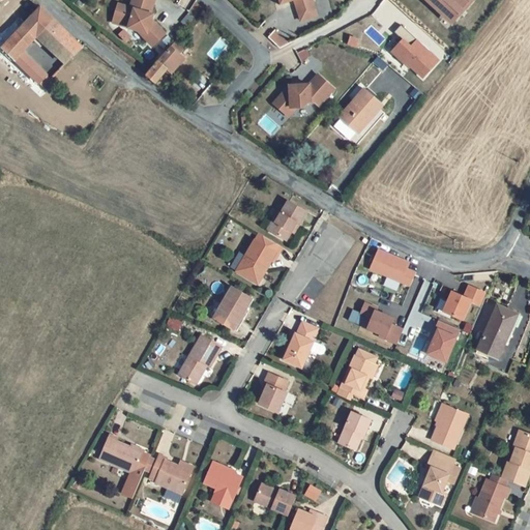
[(114,18),(129,23),(128,28),(146,33),(148,35),(145,38),(151,46),(155,42),(164,34),(150,20),(152,15),(149,15),(153,0),(131,0),(129,8),(118,4),(114,18)]
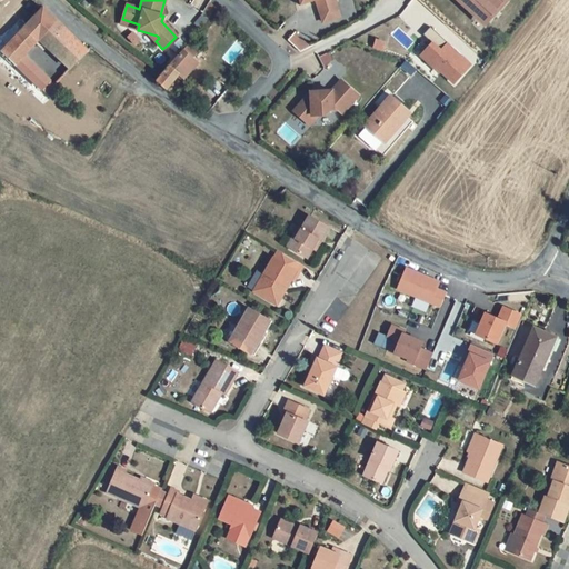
[(340,19),(336,0),(296,0),(298,7),(311,3),(316,3),(321,23),(340,19)]
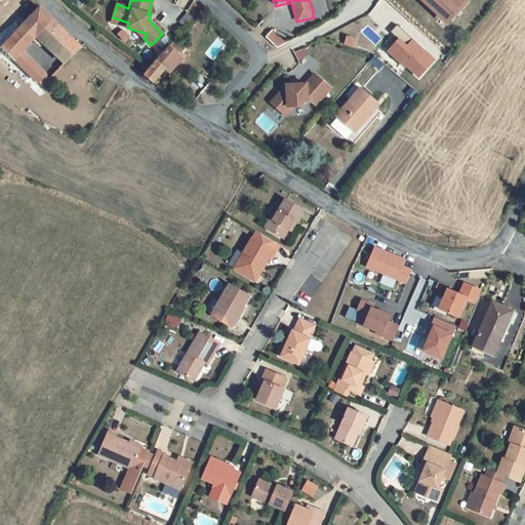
[(417,0),(447,26),(470,0),(417,0)]
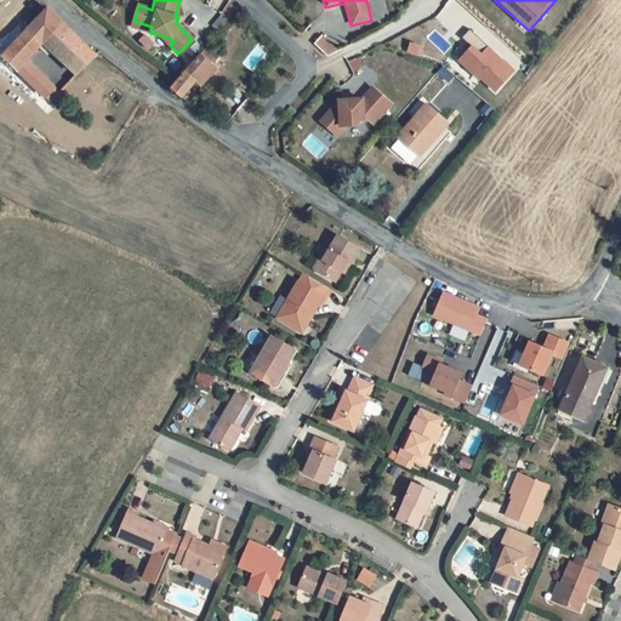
[(49,9),(4,56),(46,97),(55,89),(53,86),(27,61),(44,43),(64,62),(84,41),(49,9)]
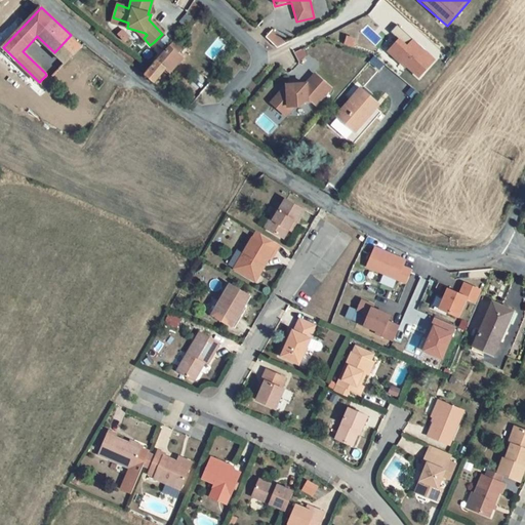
[(128,23),(113,17),(112,23),(127,28),(128,23)]
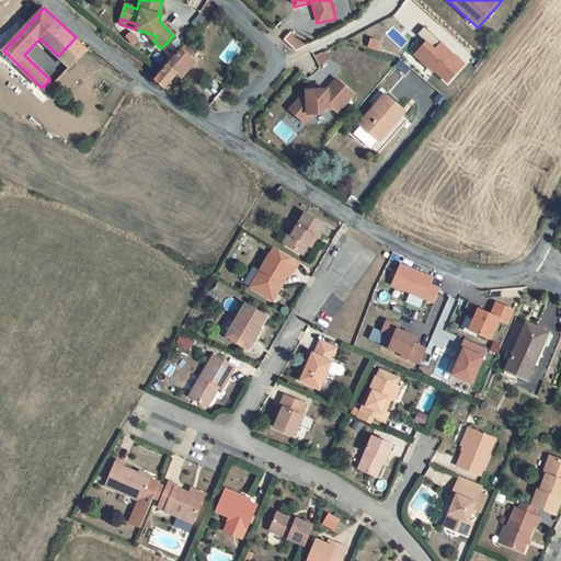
[(423,26),(419,34),(434,46),(439,39),(423,26)]
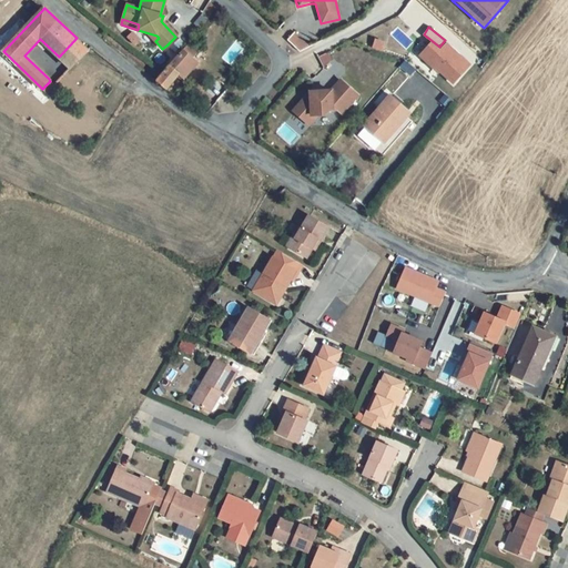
[(302,52),(307,44),(294,33),(287,41),(302,52)]
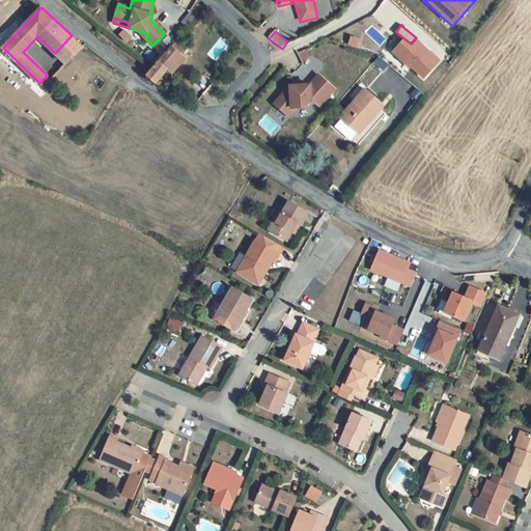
[(83,47),(72,35),(55,53),(66,64),(83,47)]
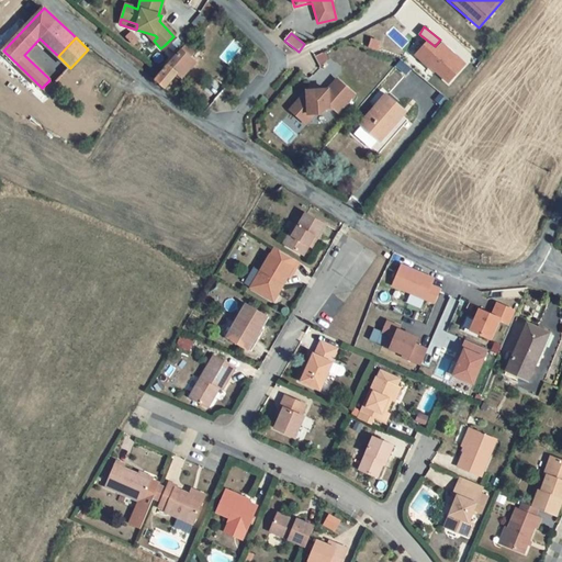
[(414,54),(447,86),(467,64),(441,41),(435,47),(427,40),(414,54)]
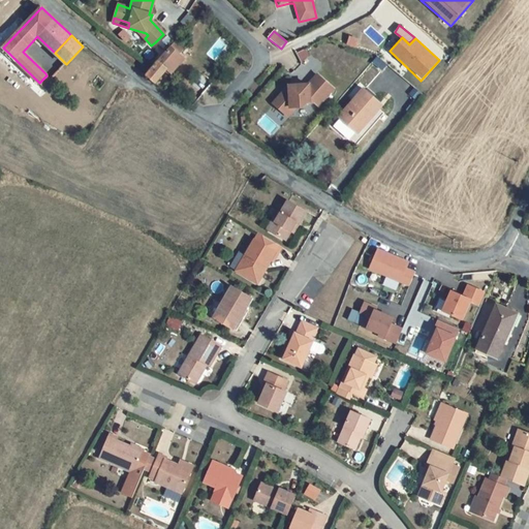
[(168,71),(168,72),(173,75),(185,62),(179,57),(185,50),(177,43),(159,63),(168,71)]
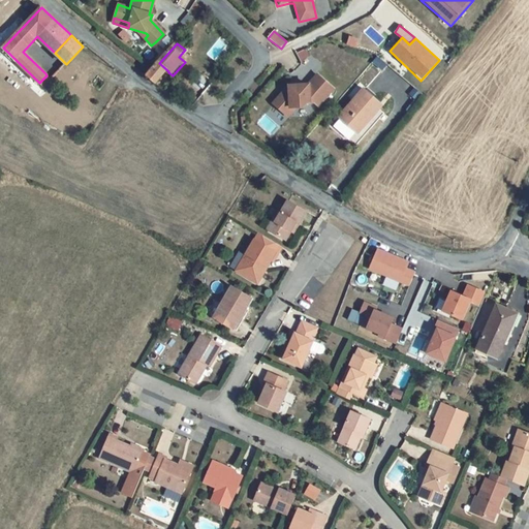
[(61,69),(55,63),(45,73),(47,75),(52,80),(61,69)]
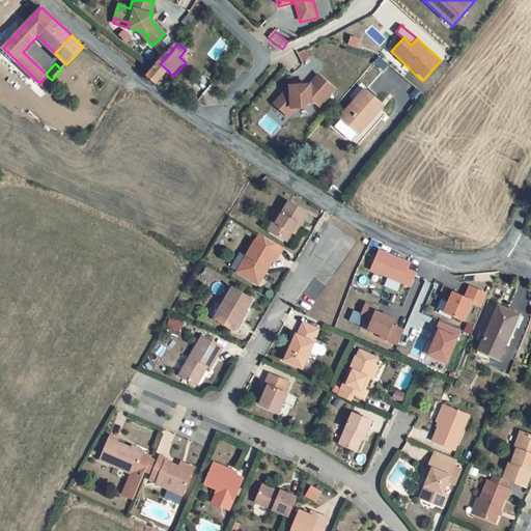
[(148,78),(157,85),(169,73),(169,72),(160,63),(148,78)]
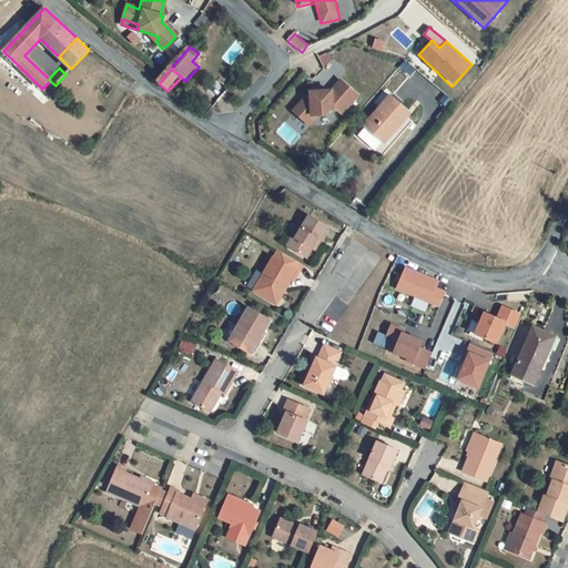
[(333,72),(294,114),(311,129),(331,107),(341,117),(359,95),(333,72)]
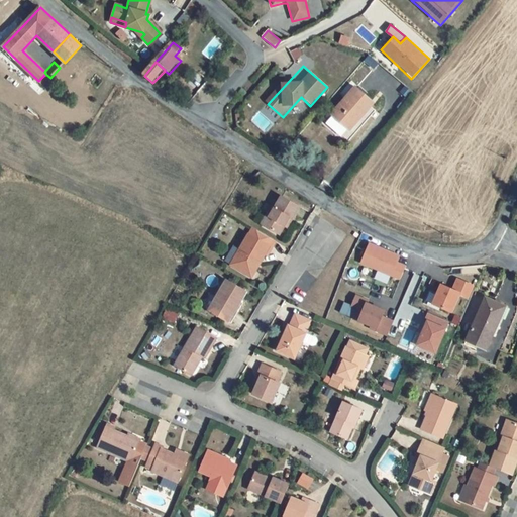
[(50,78),(45,74),(38,81),(43,85),(50,78)]
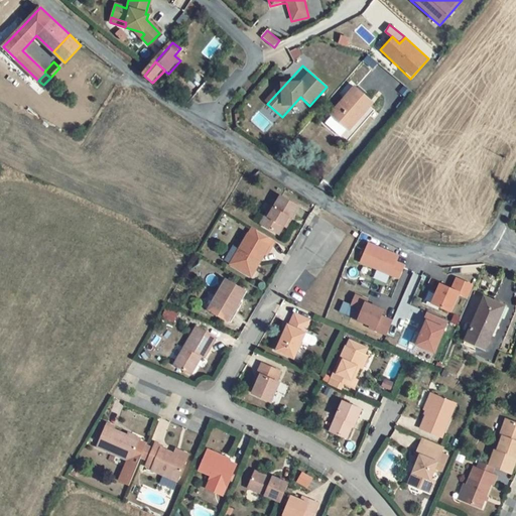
[(197,76),(189,83),(198,90),(204,82),(197,76)]
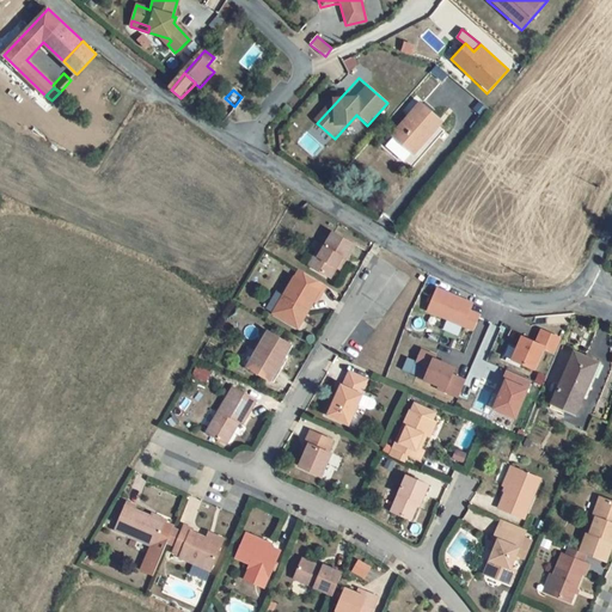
[(395,165),(415,183),(422,175),(420,172),(440,150),(421,134),(395,165)]
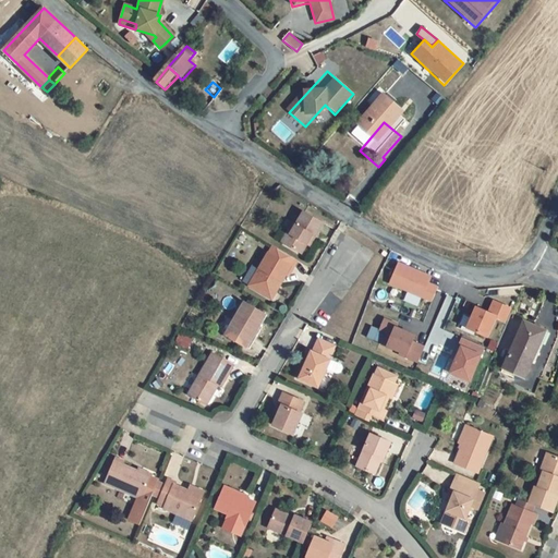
[(324,222),(304,211),(296,225),(294,222),(289,232),(291,234),(286,243),(302,253),(307,243),(313,234),(315,237),(324,222)]
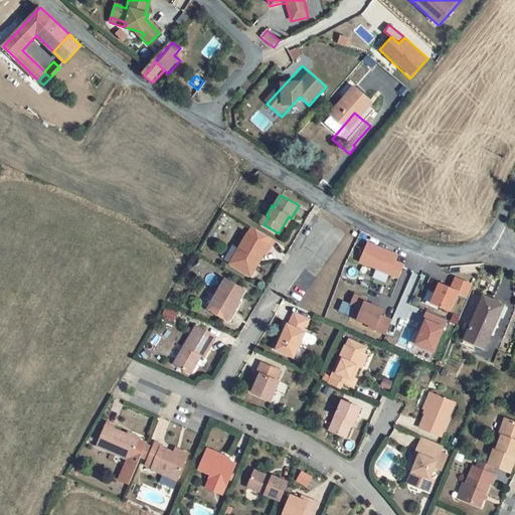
[(230,264),(244,272),(250,276),(261,261),(264,253),(267,255),(275,240),(252,227),(248,233),(230,264)]
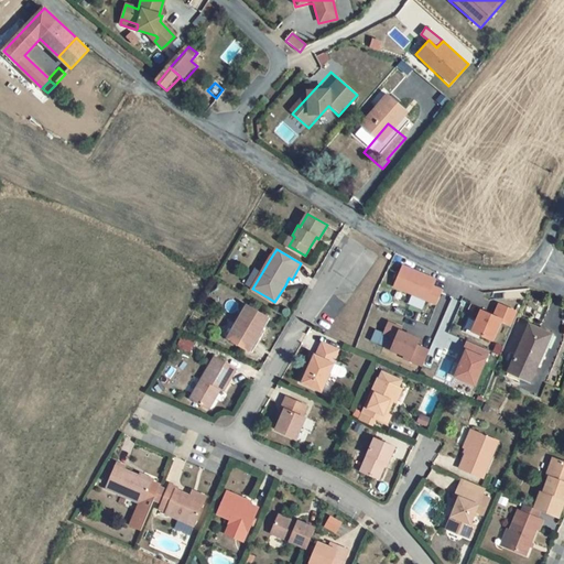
[(444,274),(435,270),(429,286),(437,290),(444,274)]
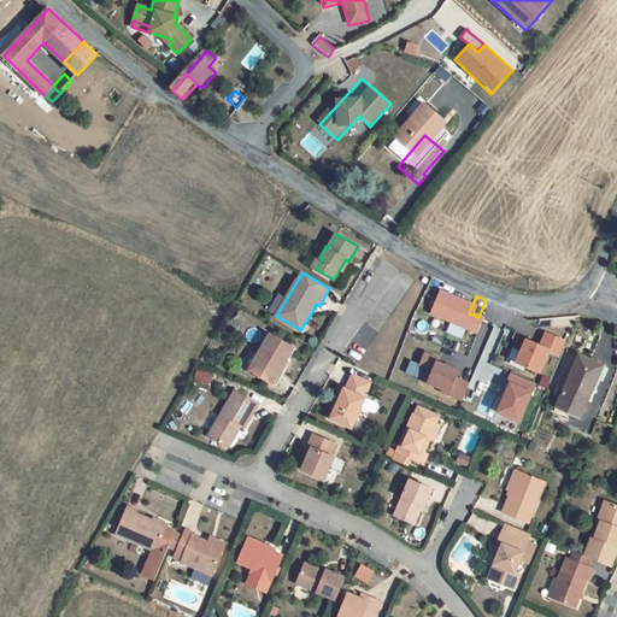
[(547,351),(560,356),(566,338),(544,330),(540,341),(523,335),(513,363),(540,371),(547,351)]
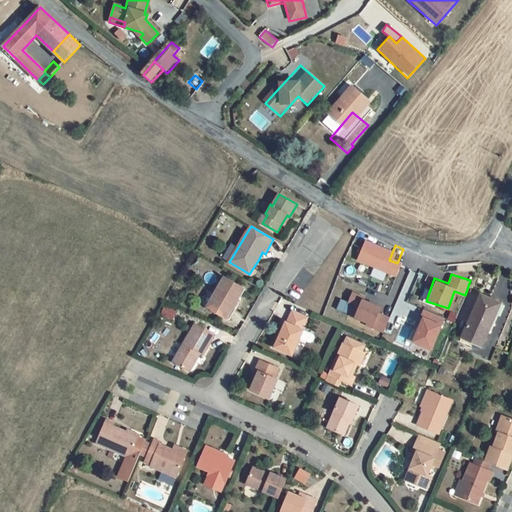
[(244,289),(225,277),(207,307),(225,318),(232,305),(234,306),(244,289)]
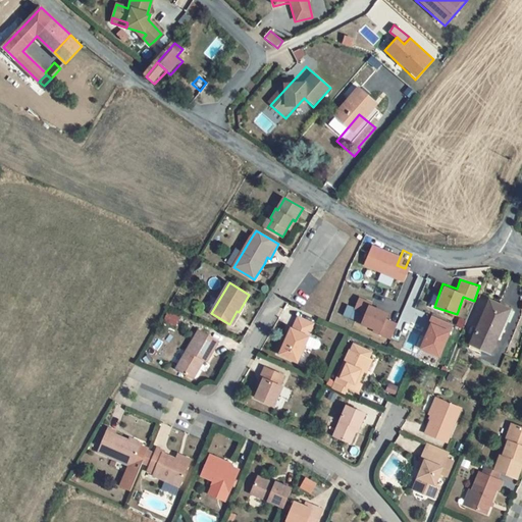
[(347,304),(342,316),(392,335),(397,321),(385,317),(388,309),(358,297),(354,307),(347,304)]
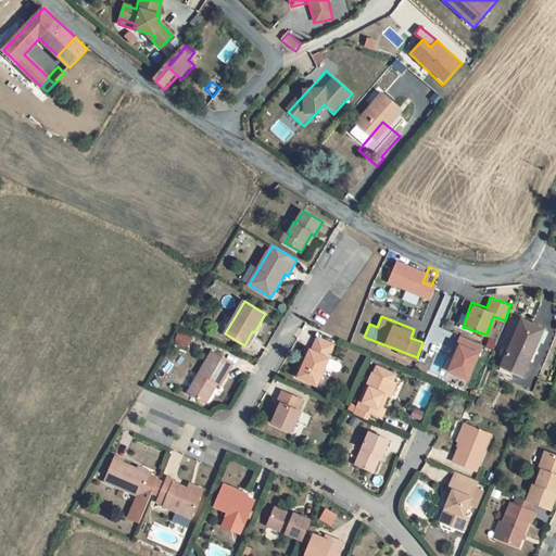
[(525,378),(546,329),(522,318),(503,362),(500,367),(525,378)]
